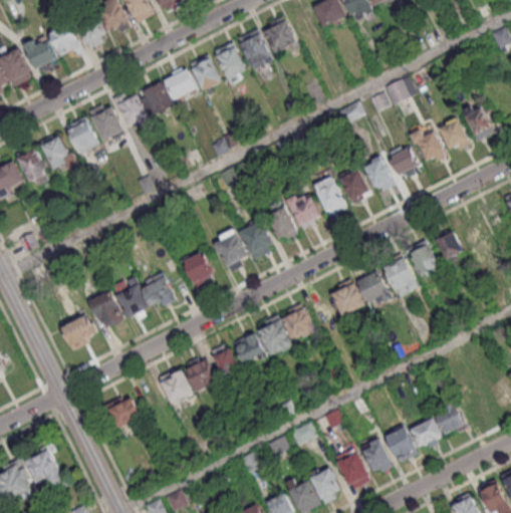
[(105,0),(97,4),(112,34),(130,26),(117,0),(105,0)]
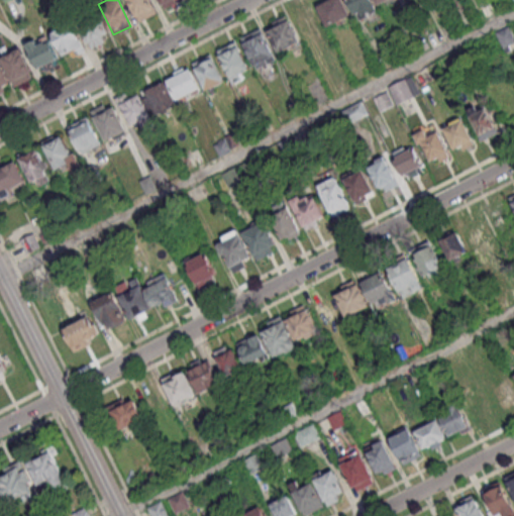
[(155,13),(147,0),(123,0),(135,23),(155,13)]
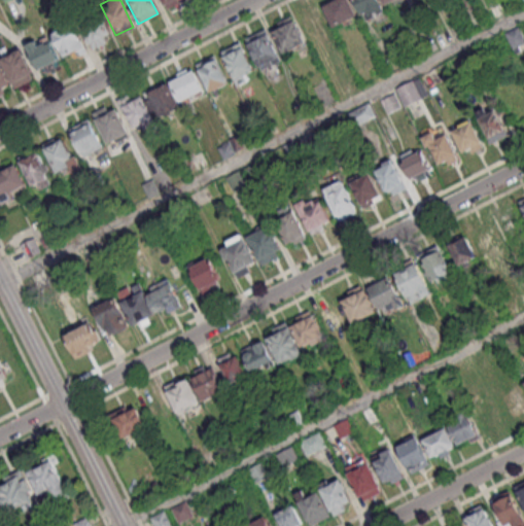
[(354,16),(346,0),(332,0),(320,5),(330,28),(354,16)]
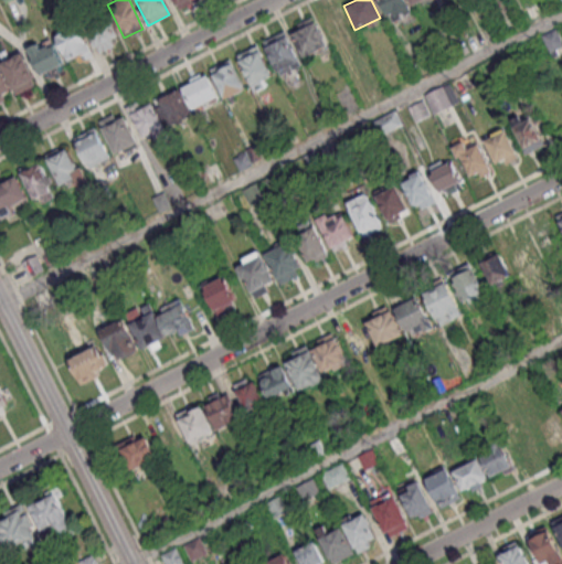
[(378,0),(388,21),(409,12),(403,0),(378,0)]
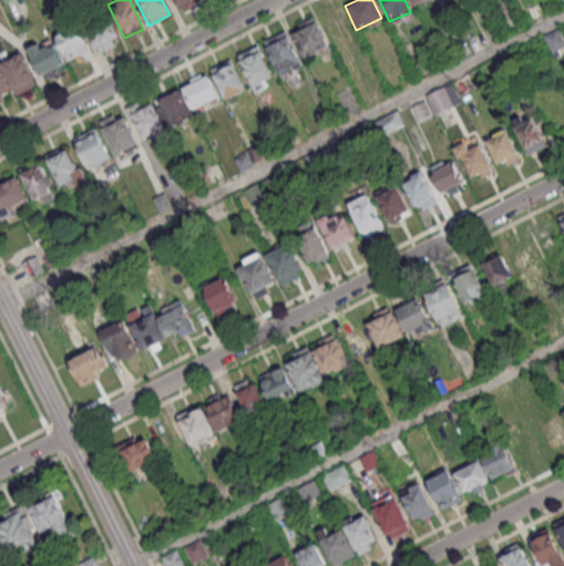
[(119,44),(108,17),(84,26),(95,53),(119,44)]
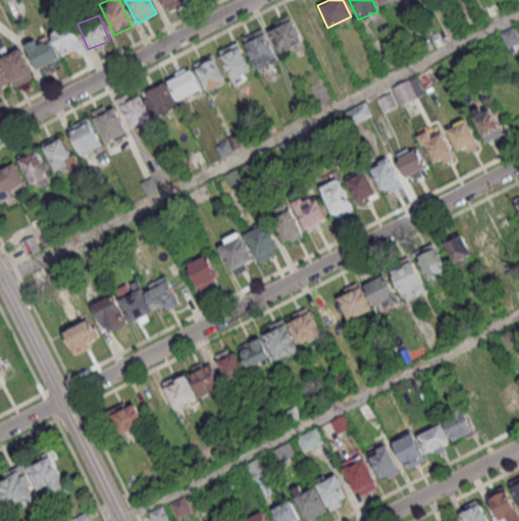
[(276,54),(300,45),(289,16),(264,27),(276,54)]
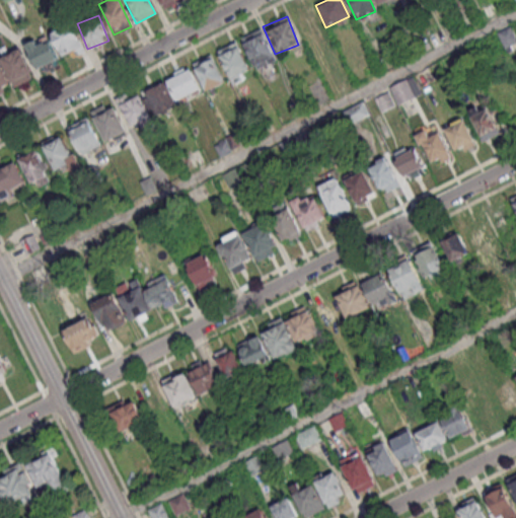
[(49,33),(61,59),(83,49),(71,22),(49,33)]
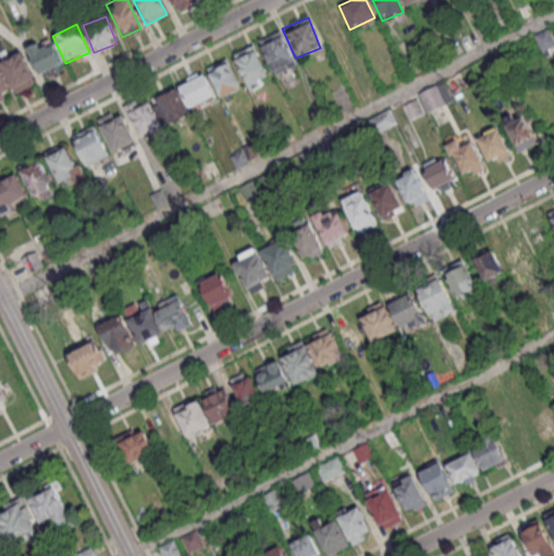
[(294,65),(278,31),(256,41),(272,76),(294,65)]
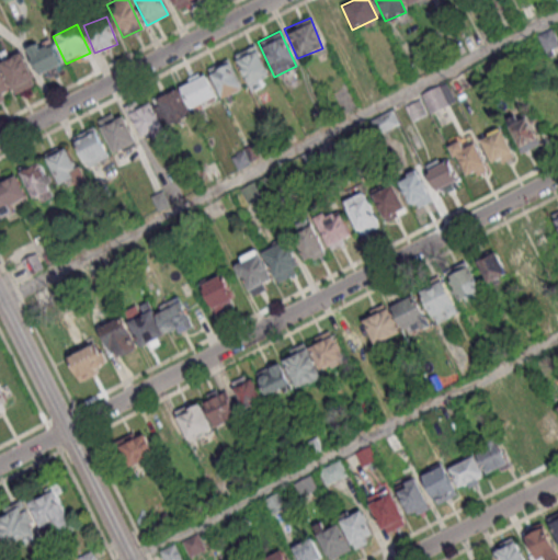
[(26,47),(34,76),(59,68),(52,40),(26,47)]
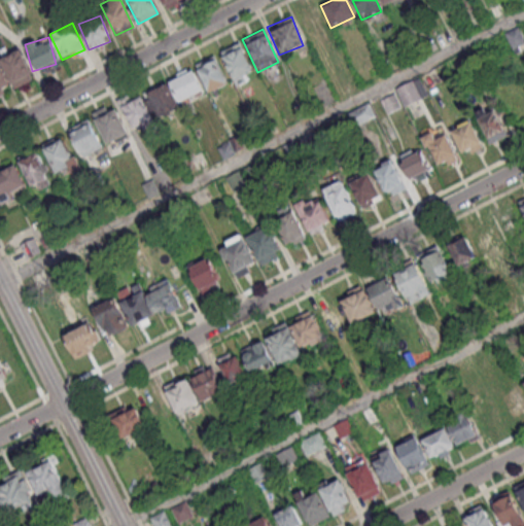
[(251,78),(241,43),(220,49),(231,84),(251,78)]
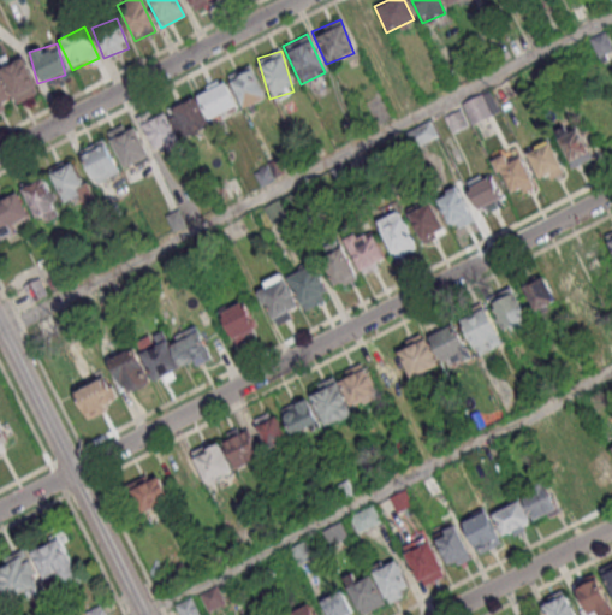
[(39,94),(24,60),(0,70),(0,111),(13,106),(13,105),(39,94)]
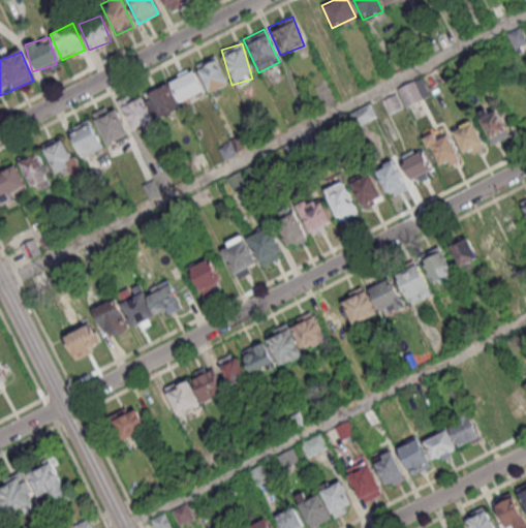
[(227,84),(213,56),(194,66),(208,93),(227,84)]
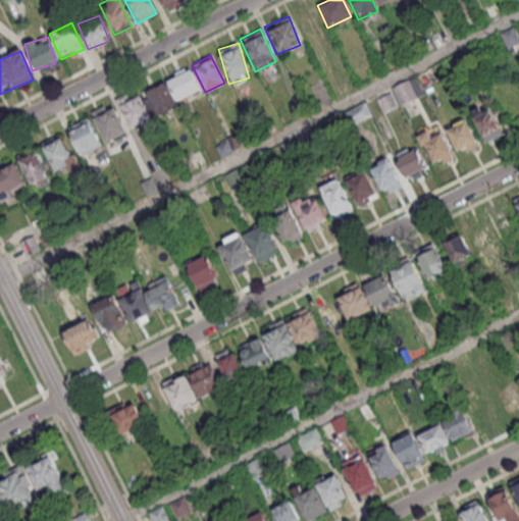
[(117,103),(130,127),(202,94),(190,68),(117,103)]
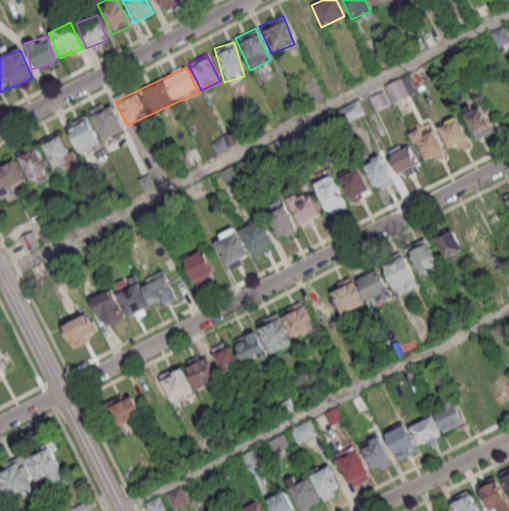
[(382,86),(391,104),(413,93),(405,75),(382,86)]
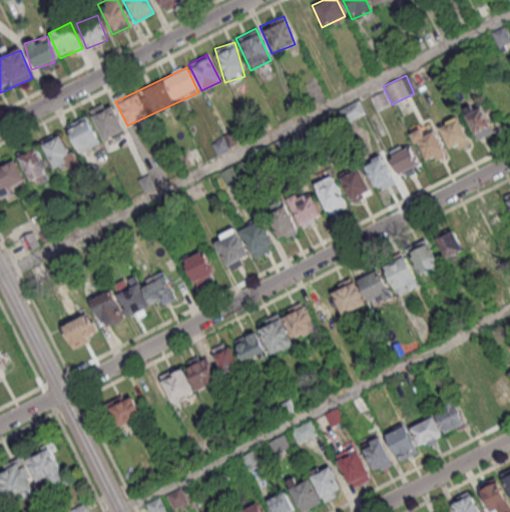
[(87,112),(103,141),(124,130),(108,100),(87,112)]
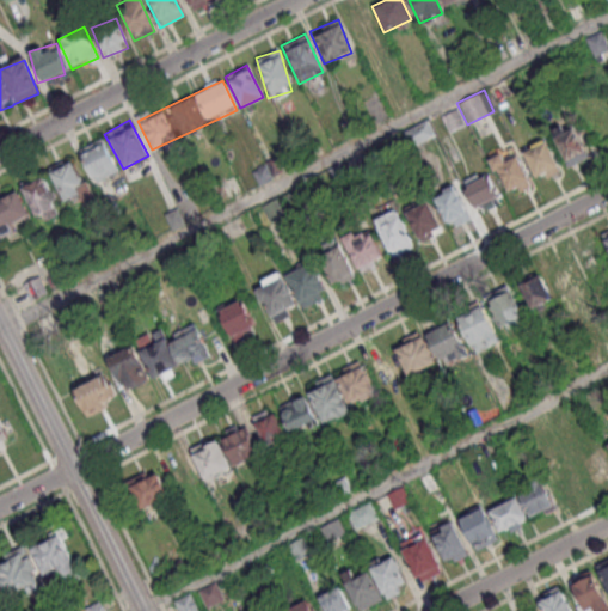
[(564,167),(584,159),(571,122),(550,130),(564,167)]
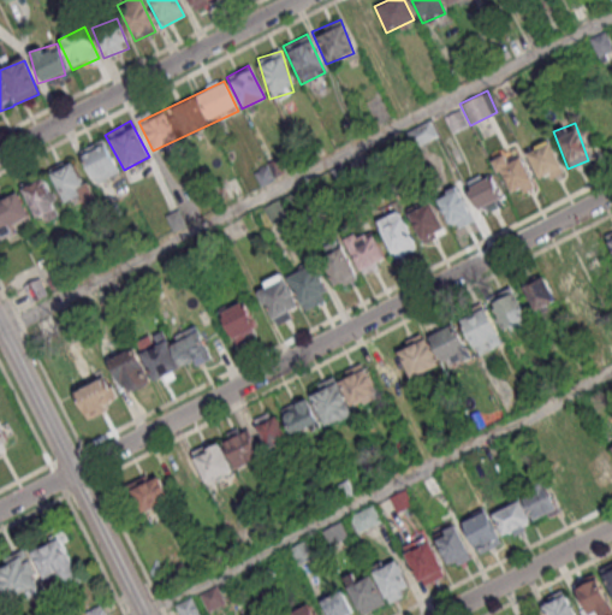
[(77,152),(94,184),(118,172),(101,140),(77,152)]
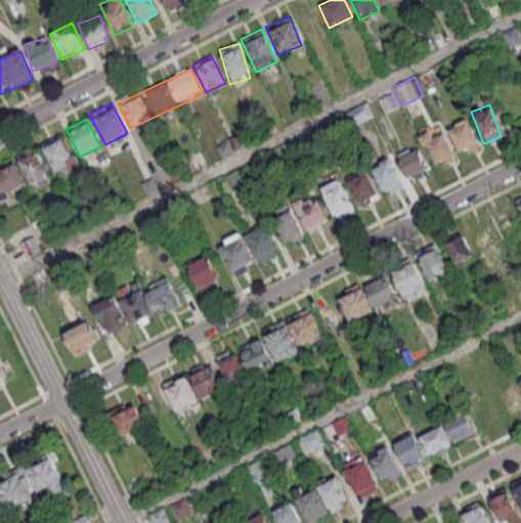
[(478,146),(466,120),(446,129),(458,156),(478,146)]
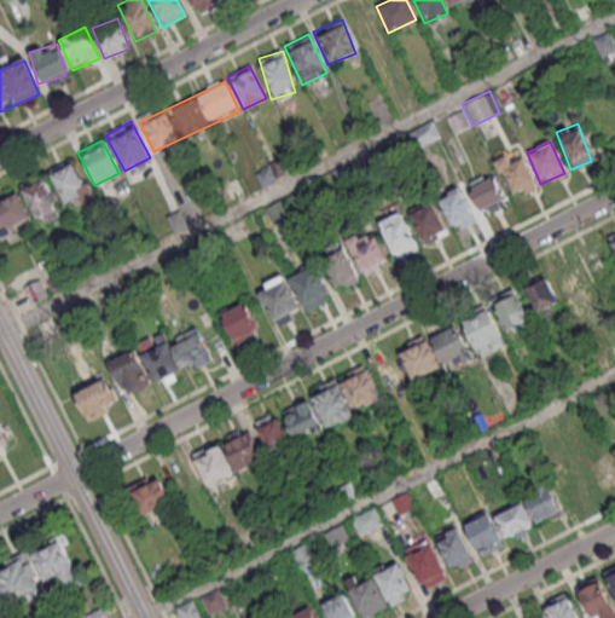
[(522,159),(508,165),(505,156),(494,161),(511,200),(535,189),(522,159)]
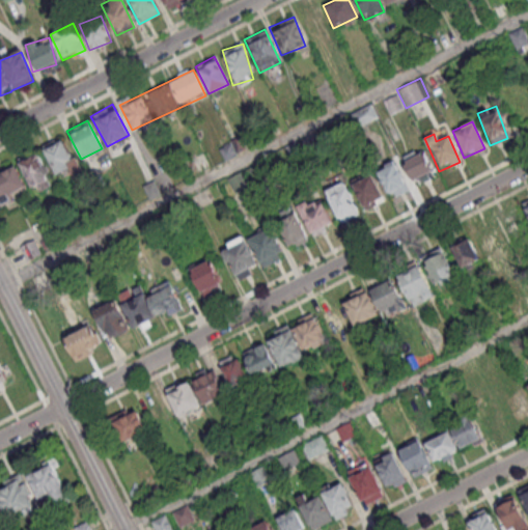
[(77,170),(66,138),(43,146),(53,177),(77,170)]
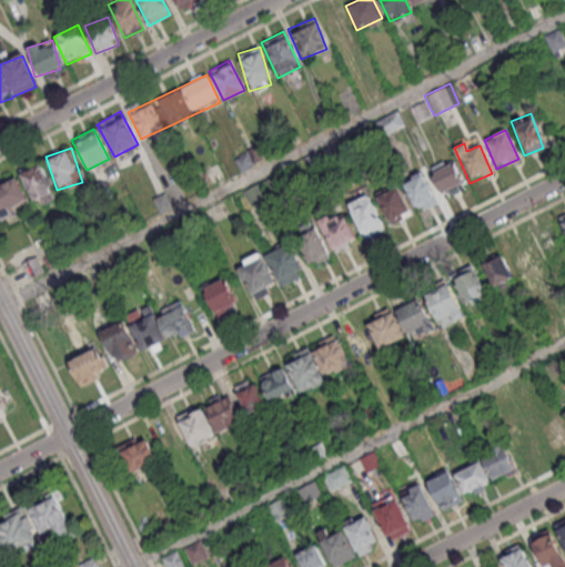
[(429,169),(437,198),(462,191),(454,161),(429,169)]
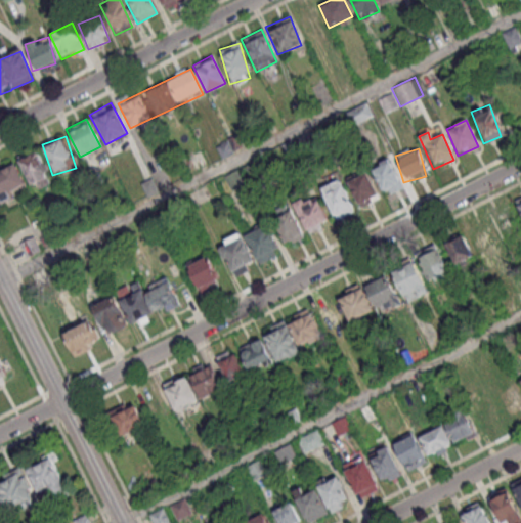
[(29,187),(47,179),(35,153),(16,160),(29,187)]
